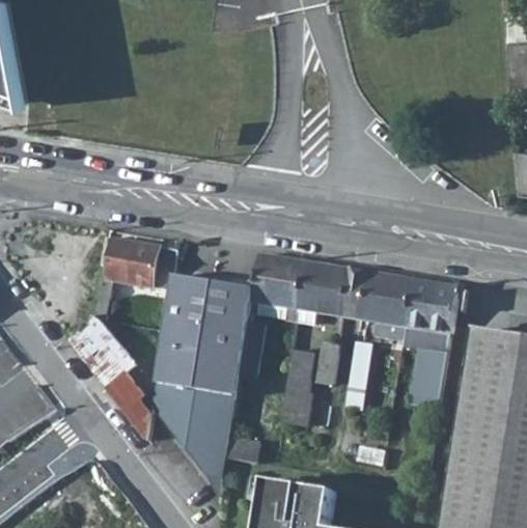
[(0,91),(21,99),(4,0),(0,0),(0,91)]
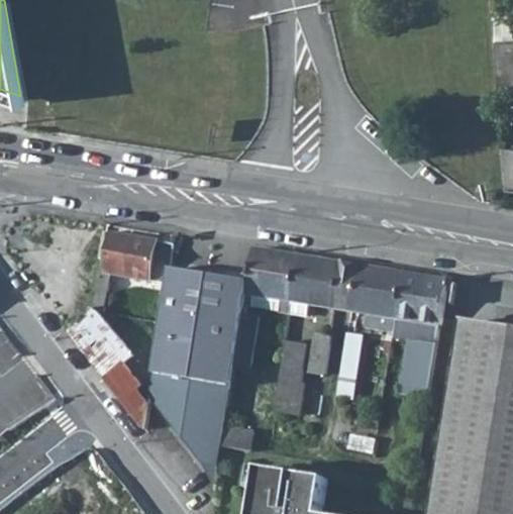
[(488,0),(489,8),(502,7),(501,0),(488,0)]
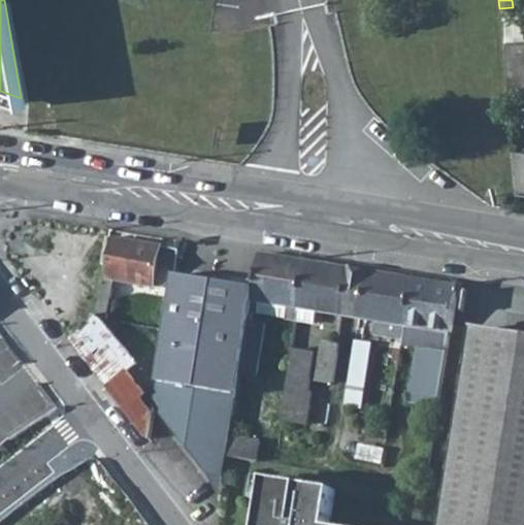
[(499,8),(500,17),(502,17),(523,14),(523,6),(513,7),(499,8)]
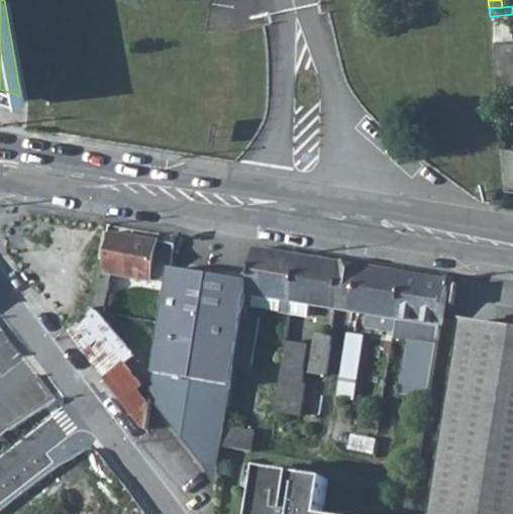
[(499,102),(512,101),(512,14),(492,16),(493,38),(499,102)]
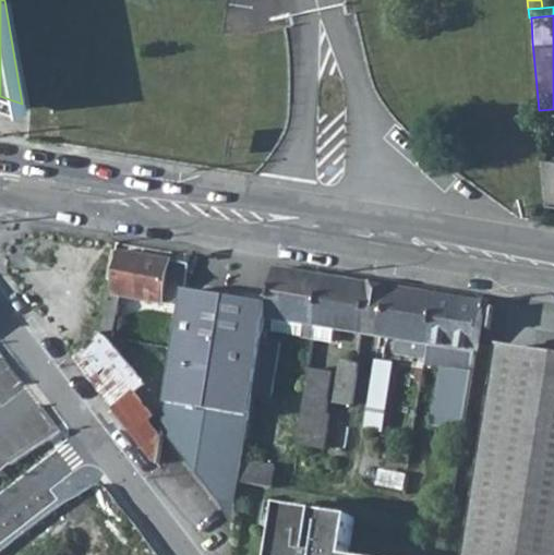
[(553,157),(540,156),(543,201),(553,202),(553,157)]
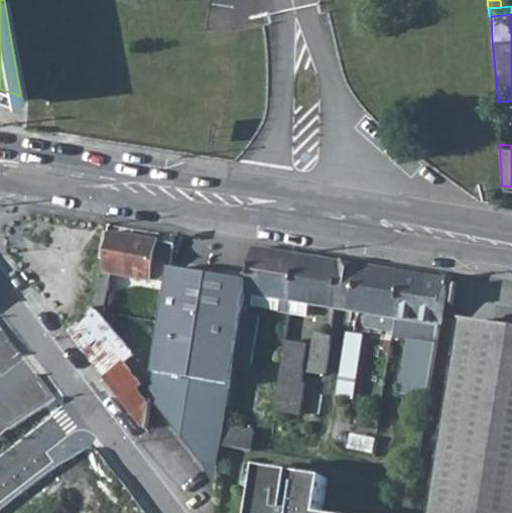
[(2,205),(0,209),(0,243),(21,271),(29,266),(31,260),(33,246),(64,251),(99,257),(103,231),(46,221),(48,213),(2,205)]
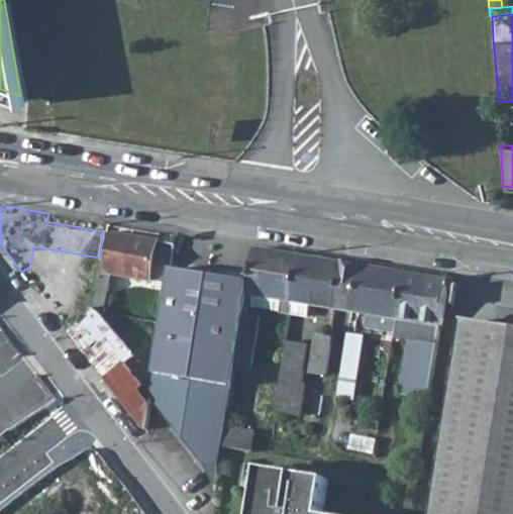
[(103,273),(166,283),(169,267),(173,243),(109,232),(103,273)]
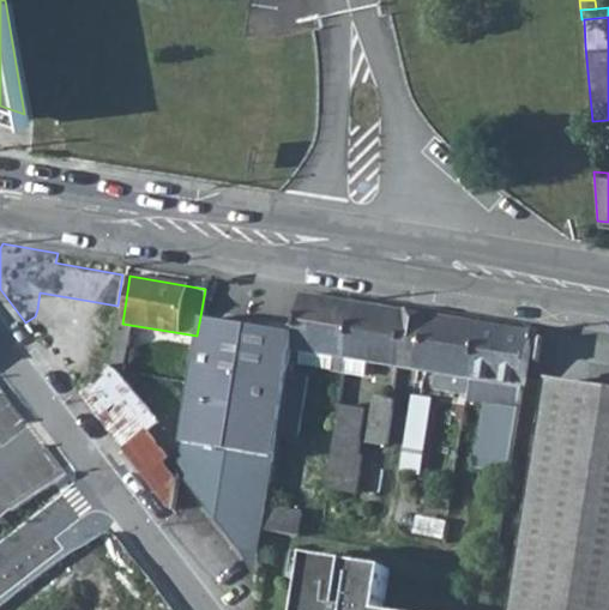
[(294,331),(291,346),(344,355),(354,301),(332,299),(300,293),(294,331)]
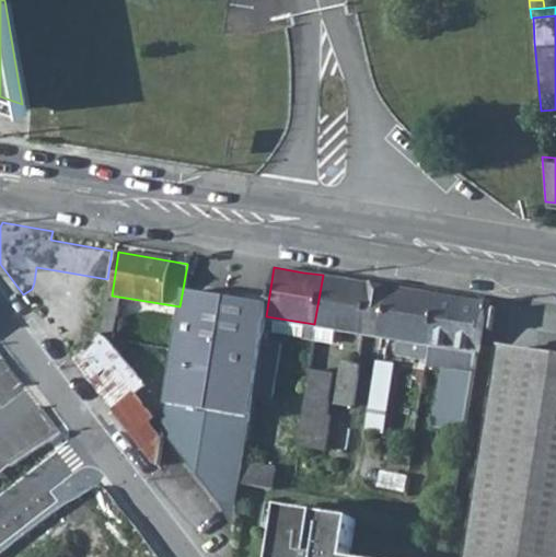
[(323,275),(314,324),(362,332),(369,283),(323,275)]
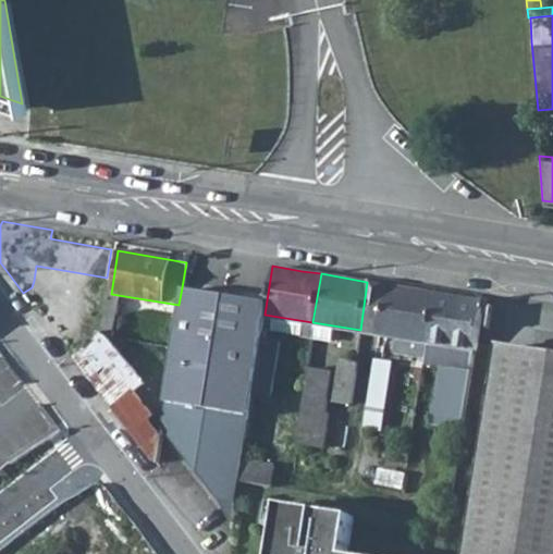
[(367,282),(360,330),(376,333),(383,284),(367,282)]
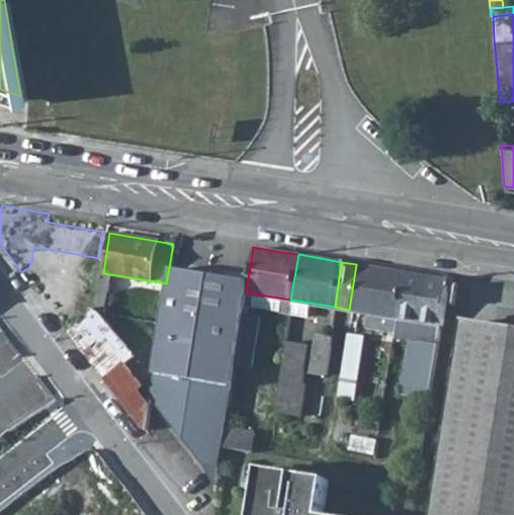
[(356,264),(349,310),(387,316),(384,331),(392,332),(403,272),(356,264)]
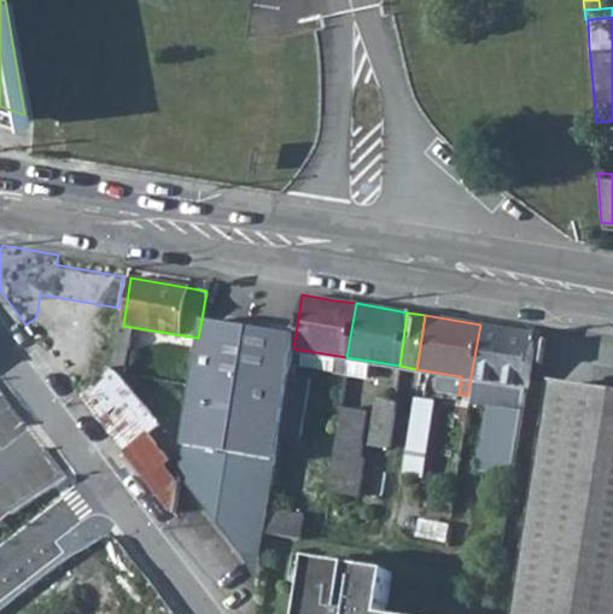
[(198,338),(176,471),(191,487),(204,490),(202,502),(215,519),(228,520),(226,533),(240,550),(260,553),(263,531),(267,508),(279,434),(290,368),(293,349),(296,333),(202,319),(198,338)]
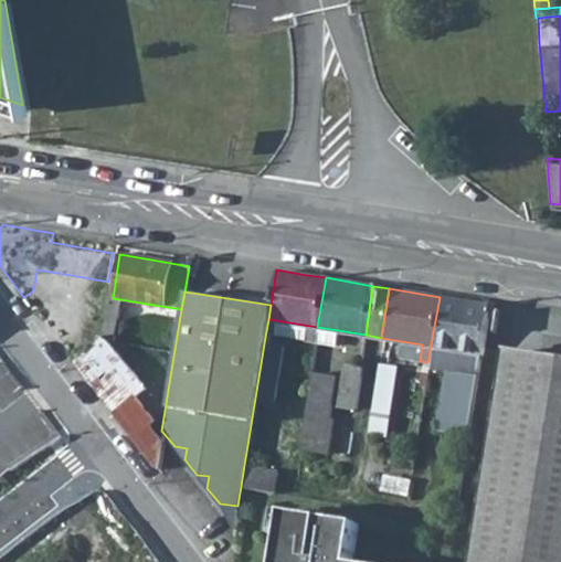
[(427,362),(427,368),(458,373),(476,375),(487,305),(440,297),(427,362)]
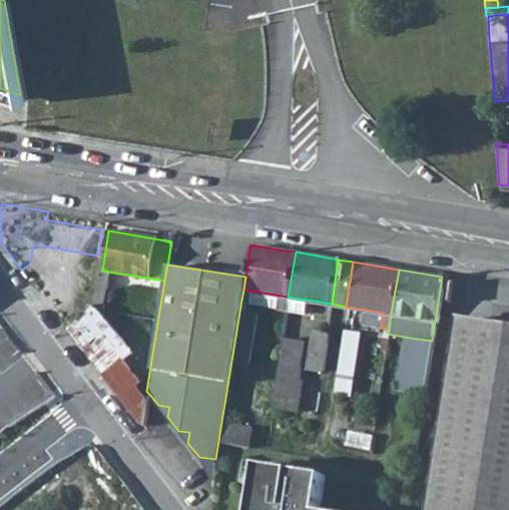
[(97,279),(93,304),(103,305),(107,280),(97,279)]
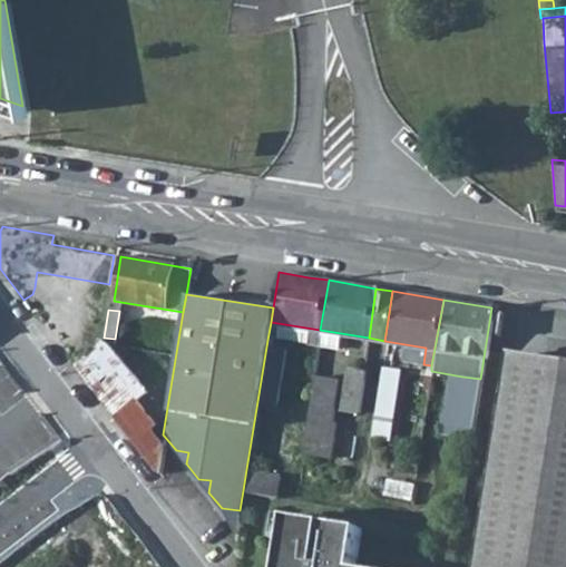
[(81,358),(72,363),(115,417),(136,401),(146,393),(108,343),(100,340),(81,358)]
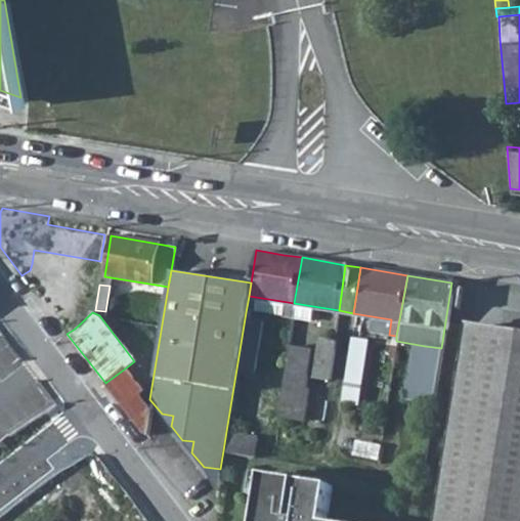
[(246,312),(236,368),(254,372),(262,315),(246,312)]
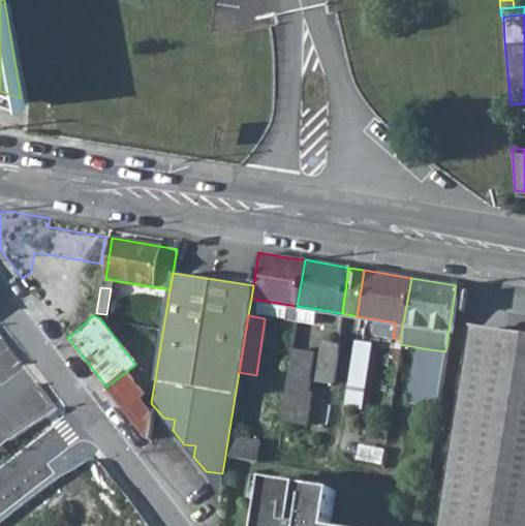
[(454,443),(440,525),(524,525),(524,339),(471,331),(454,443)]
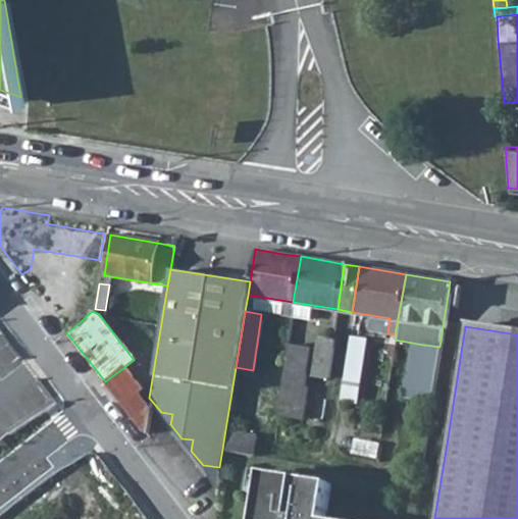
[(348,335),(340,385),(357,388),(364,338),(348,335)]
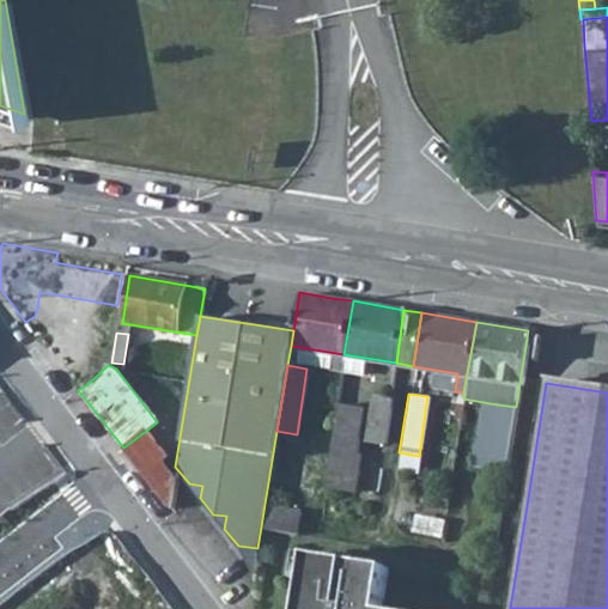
[(365,443),(382,445),(389,406),(385,405),(387,400),(377,399),(377,403),(371,407),(365,443)]
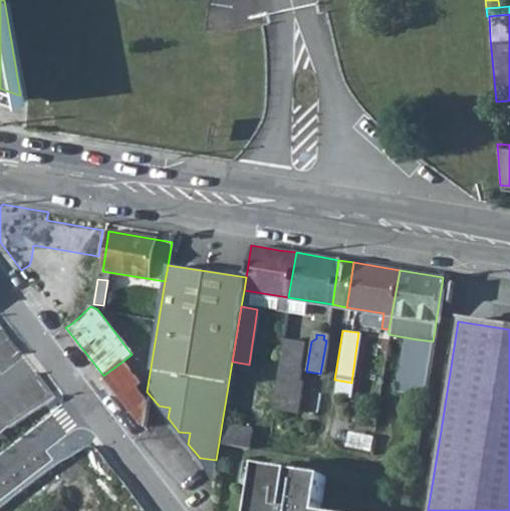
[(276,376),(271,407),(296,411),(301,380),(297,380),(303,341),(282,338),(277,376),(276,376)]
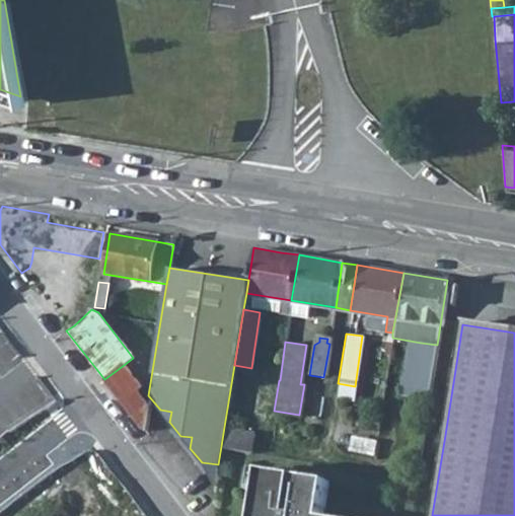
[(412,395),(428,398),(437,345),(421,343),(412,395)]
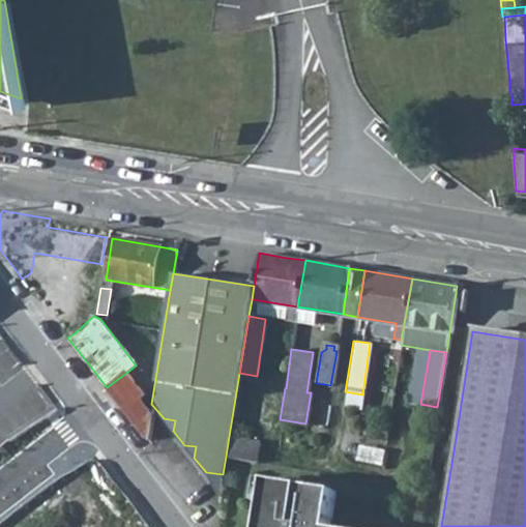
[(126,373),(107,387),(146,438),(150,410),(142,400),(146,397),(126,373)]
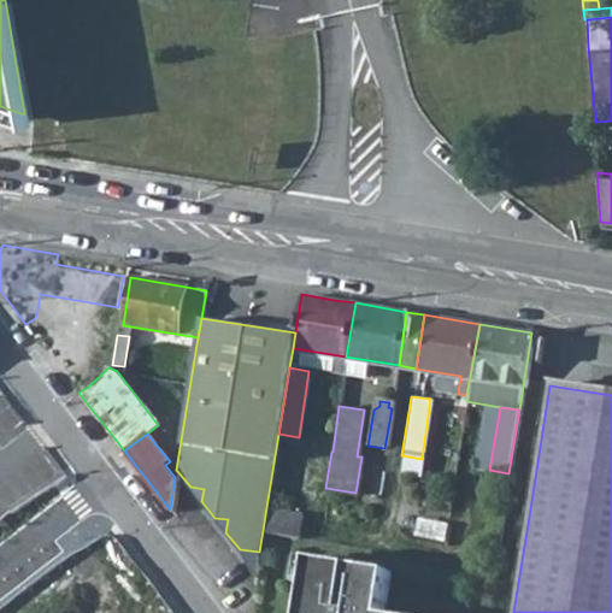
[(266,507),(263,530),(296,535),(300,513),(266,507)]
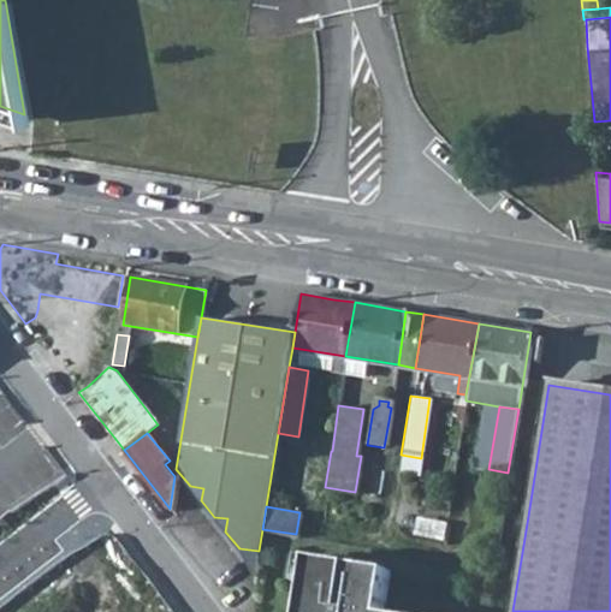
[(159,611),(125,553),(78,582),(95,611),(159,611)]
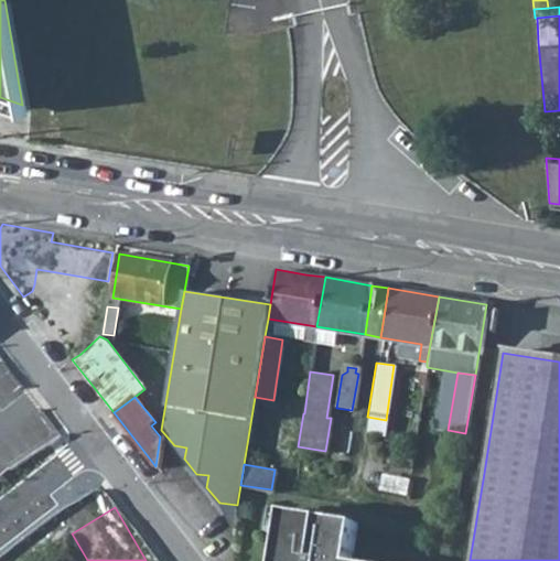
[(283,509),(275,560),(348,560),(355,520),(283,509)]
